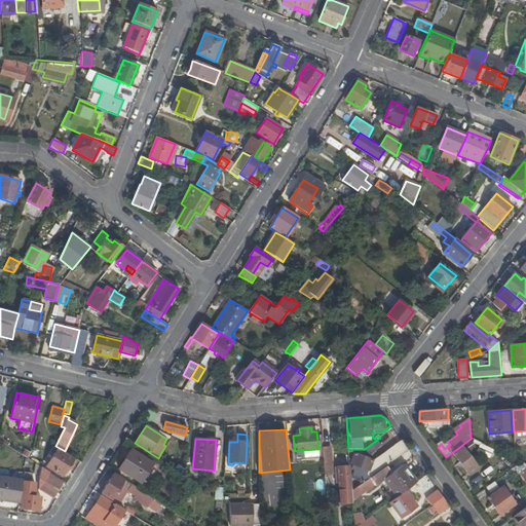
[(377,440),(366,448),(372,454),(382,446),(377,440)]
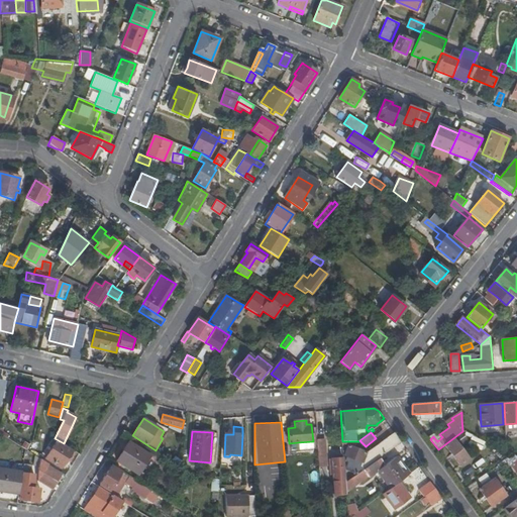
[(355,476),(380,457),(402,442),(395,433),(367,453),(348,445),(345,454),(347,455),(345,461),(348,462),(345,470),(353,473),(355,476)]
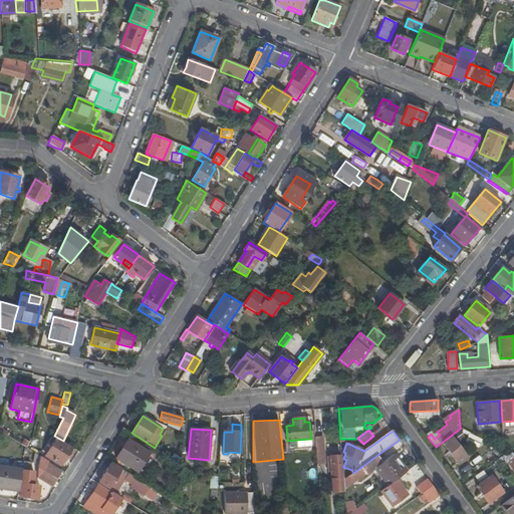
[(480,444),(482,439),(474,435),(473,435),(471,440),(480,444)]
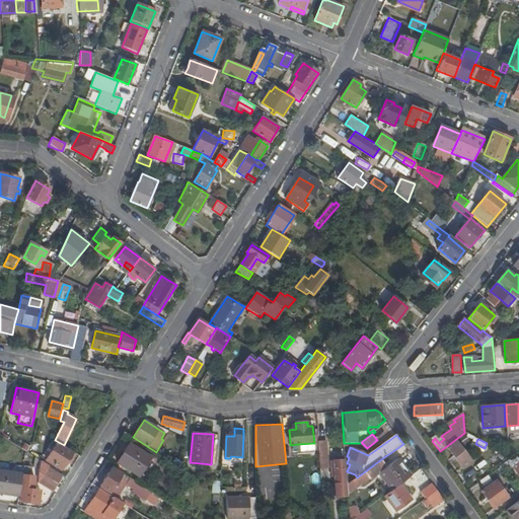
[(471,460),(456,440),(447,447),(462,467),(471,460)]
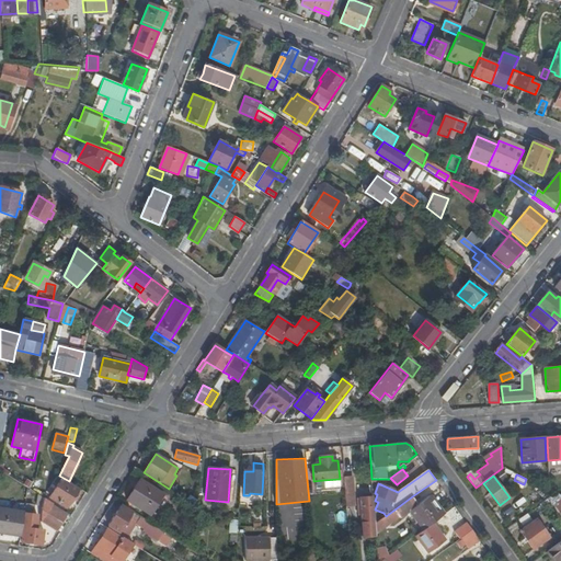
[(67,508),(73,497),(79,489),(63,478),(50,497),(67,508)]
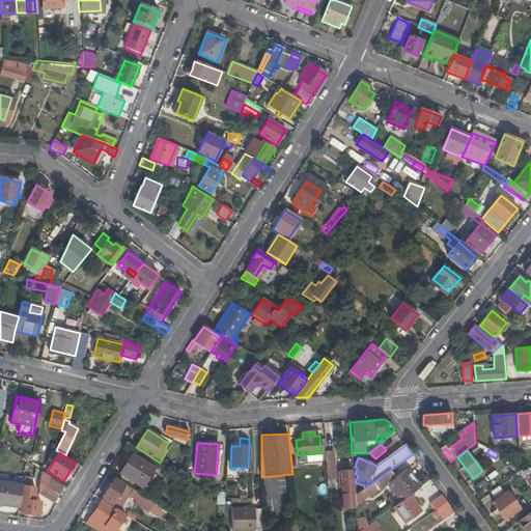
[(326,453),(328,479),(337,479),(334,452),(326,453)]
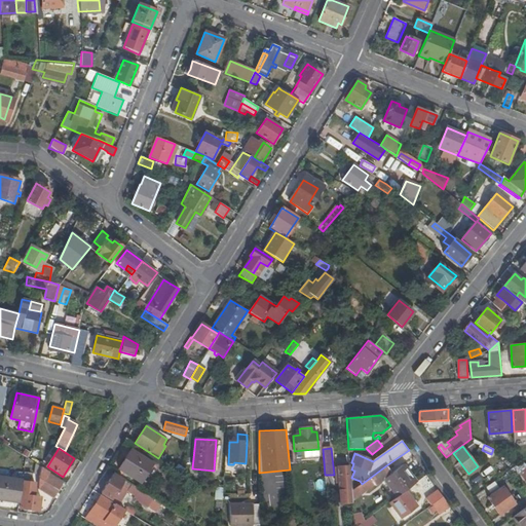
[(153,463),(132,449),(118,470),(140,483),(153,463)]
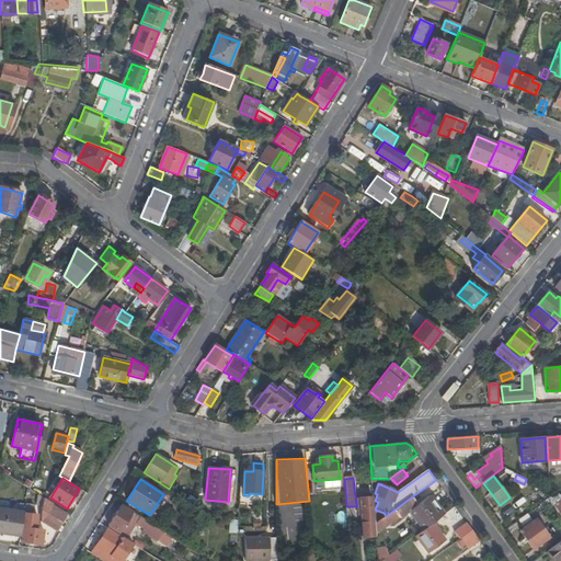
[(340,488),(339,479),(323,480),(324,489),(340,488)]
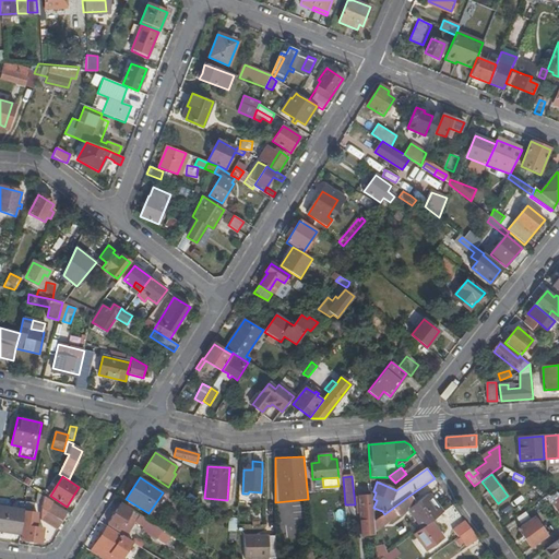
[(75,498),(82,489),(79,487),(73,496),(75,498)]
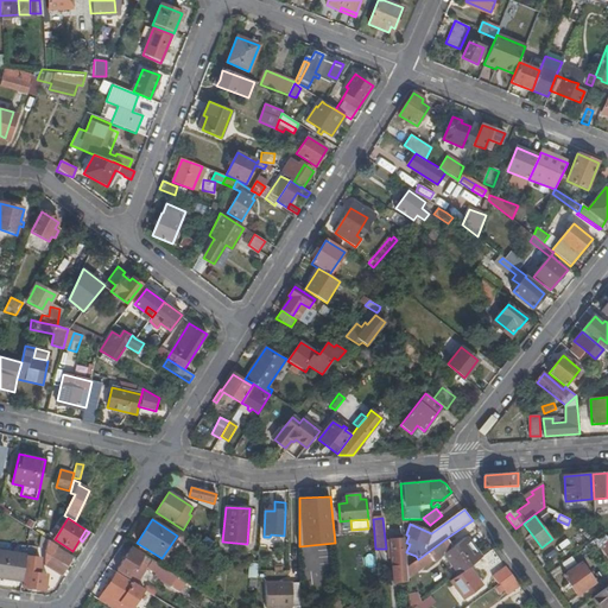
[(209,545),(213,538),(206,534),(202,542),(209,545)]
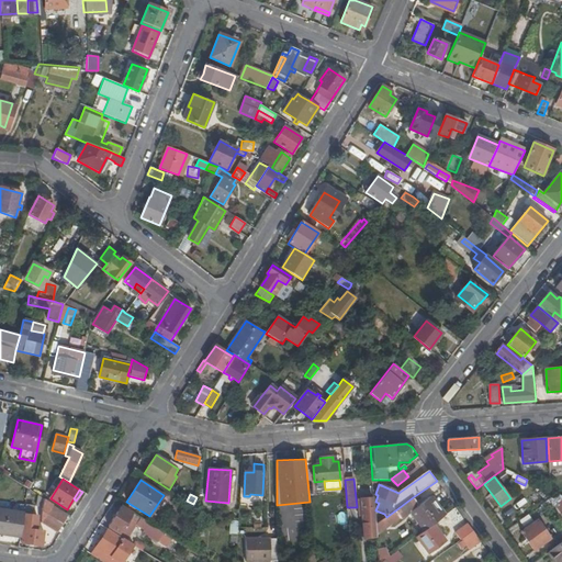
[(375,525),(377,535),(411,510),(425,530),(435,523),(445,516),(431,497),(418,505),(413,497),(386,517),(375,525)]
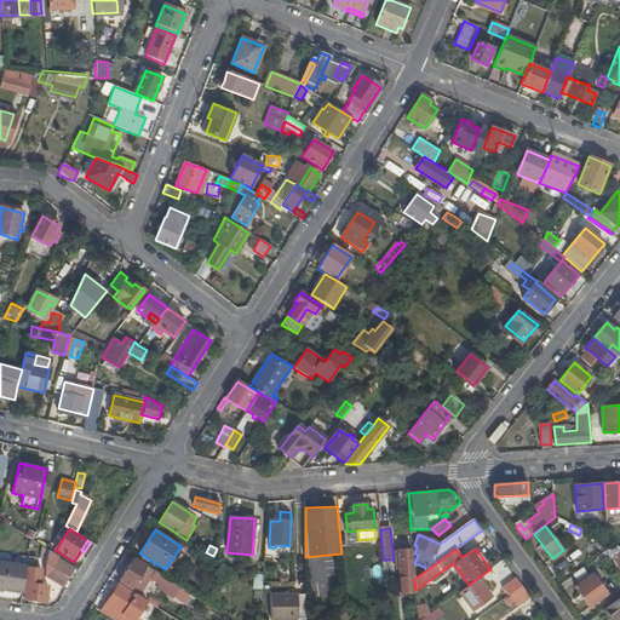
[(402,593),(415,592),(415,590),(414,579),(412,550),(396,551),(396,561),(399,561),(402,593)]
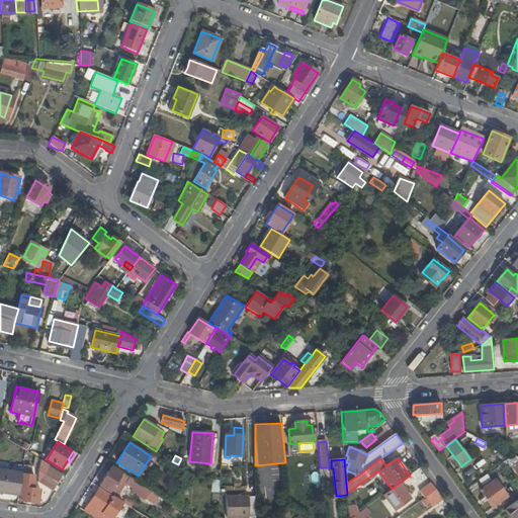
[(505,472),(499,464),(488,473),(494,481),(496,480),(505,472)]
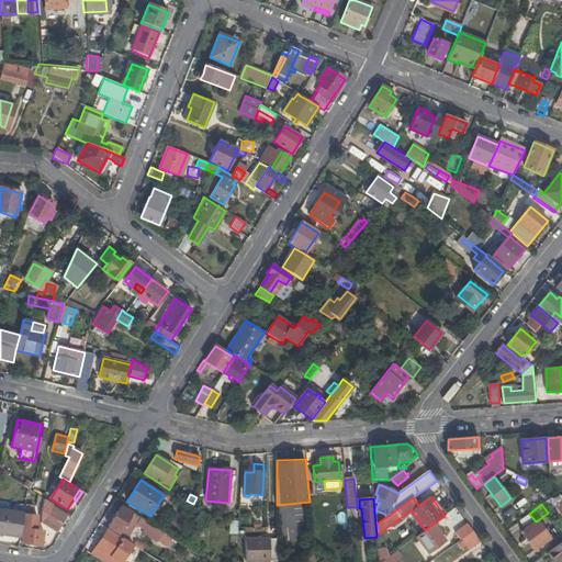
[(45,525),(56,532),(66,515),(52,506),(41,523),(45,525)]
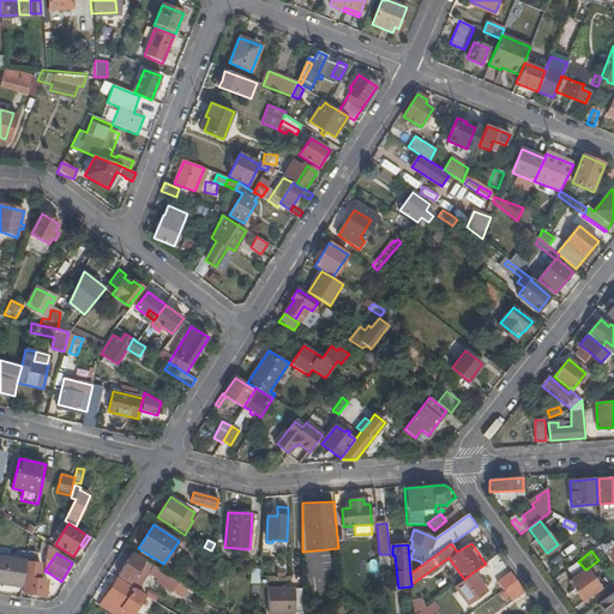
[(176,585),(179,582),(145,560),(144,561),(132,553),(127,561),(124,567),(118,576),(139,589),(146,577),(149,572),(158,578),(156,583),(163,588),(169,579),(176,585)]
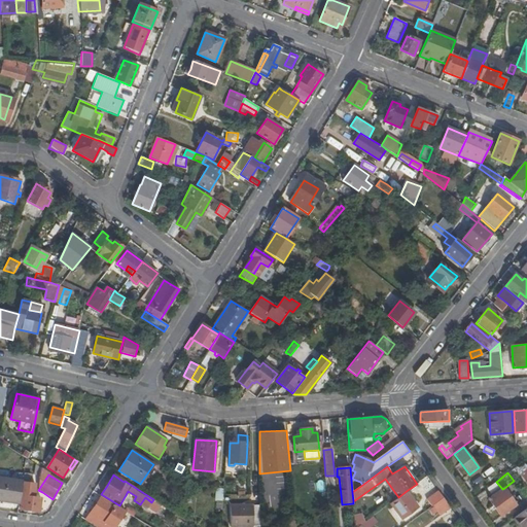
[(0,500),(20,503),(23,482),(0,478),(0,500)]
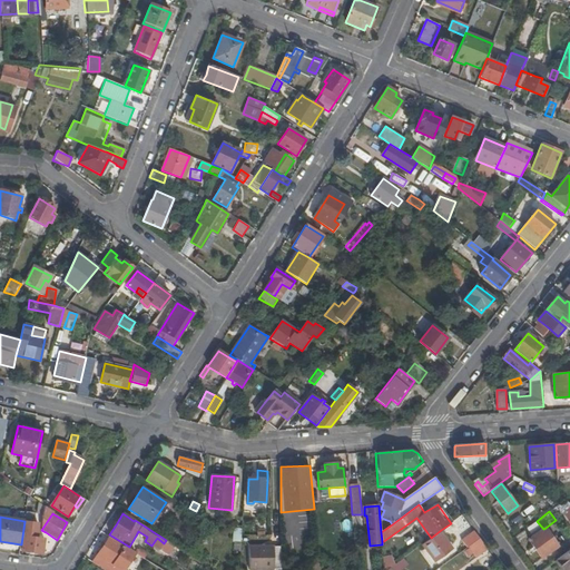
[(526,529),(530,534),(539,528),(534,521),(526,529)]
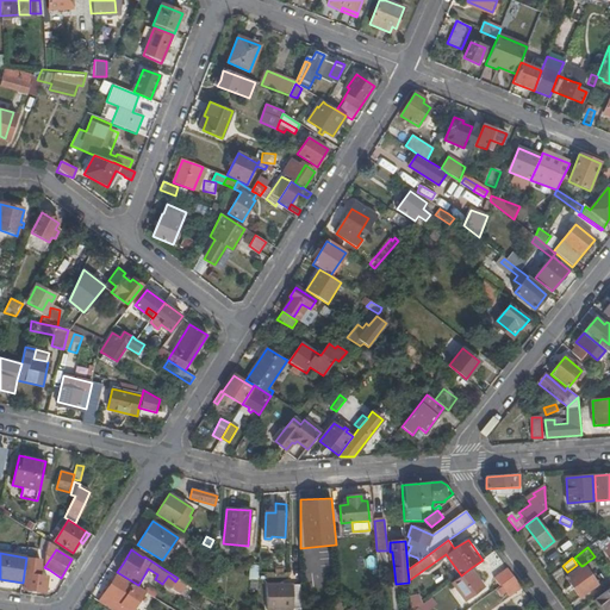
[(42,560),(27,559),(24,589),(45,592),(48,577),(39,576),(42,560)]
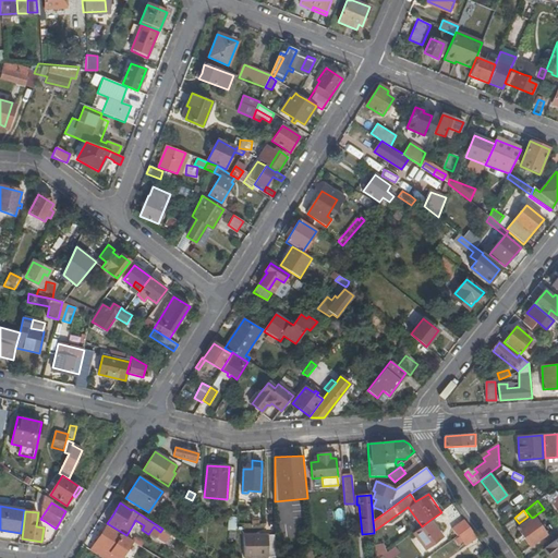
[(518,528),(530,546),(549,533),(548,531),(545,532),(534,517),(532,518),(518,528)]
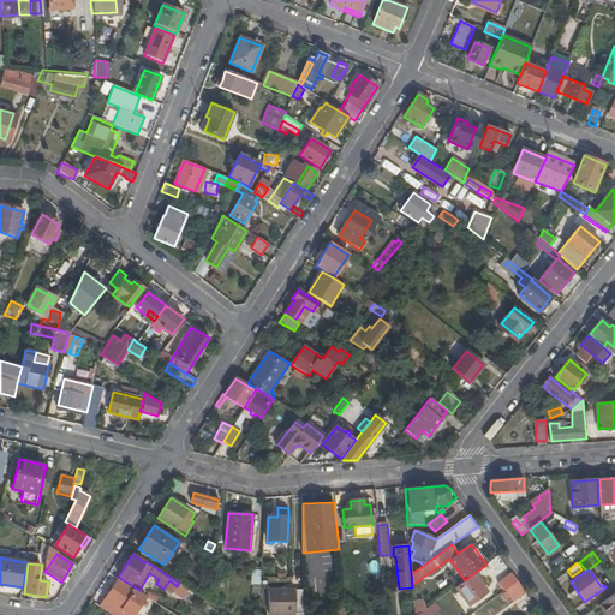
[(460,584),(457,586),(470,605),(489,591),(476,572),(465,580),(460,584)]
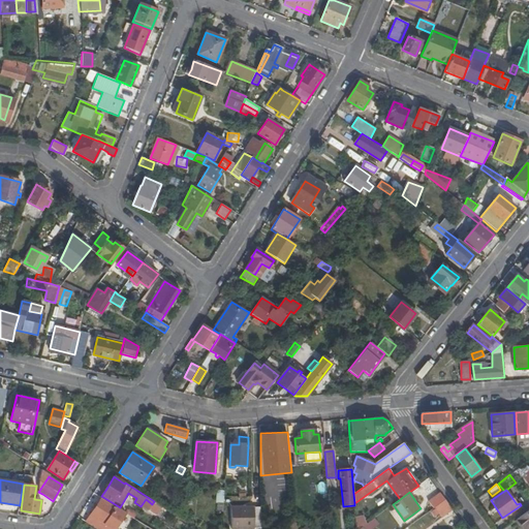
[(126,497),(134,502),(136,498),(128,493),(126,497)]
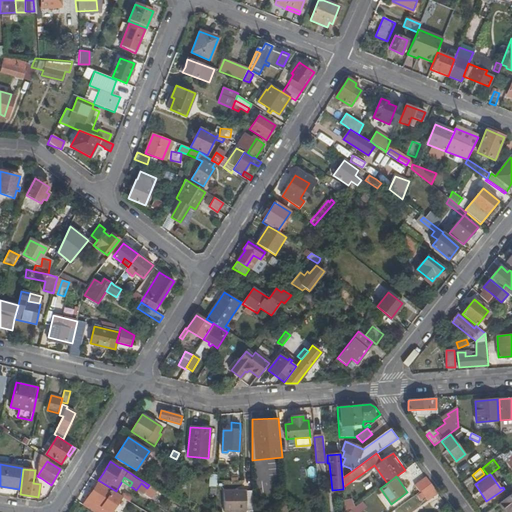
[(421,491),(431,484),(426,477),(414,485),(420,492),(421,491)]
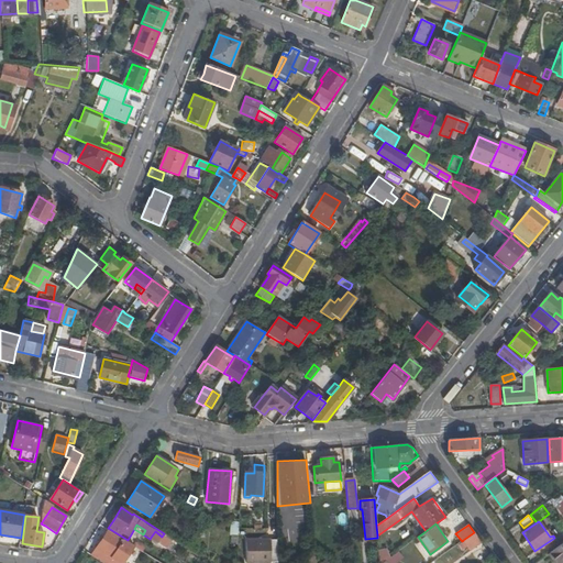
[(117,562),(130,544),(108,530),(91,555),(102,562),(111,562),(112,562),(117,562)]
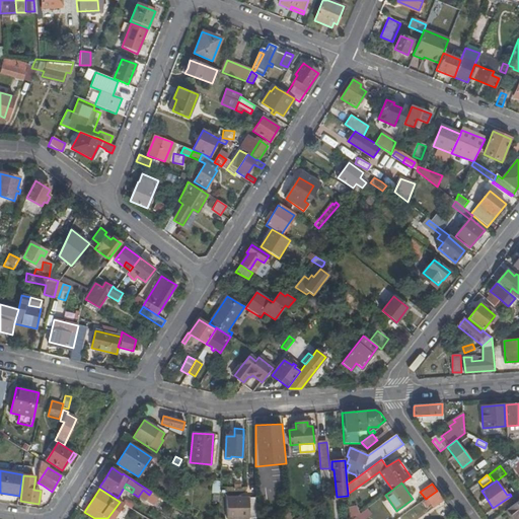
[(178,493),(171,489),(168,494),(175,498),(178,493)]
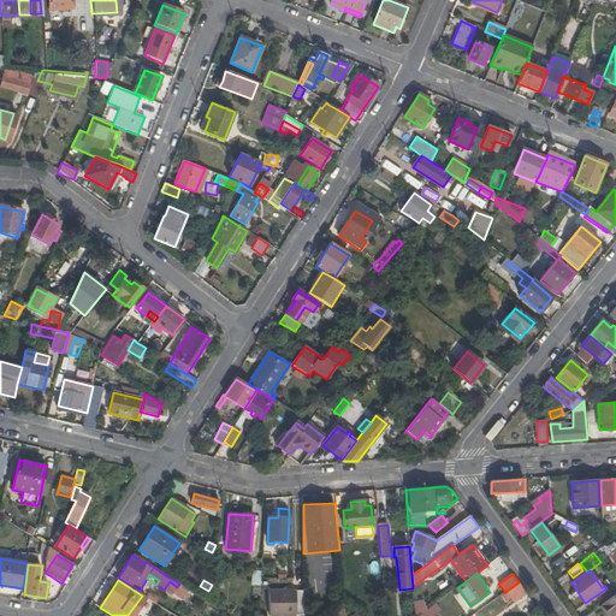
[(172,594),(177,587),(170,581),(164,590),(172,594)]
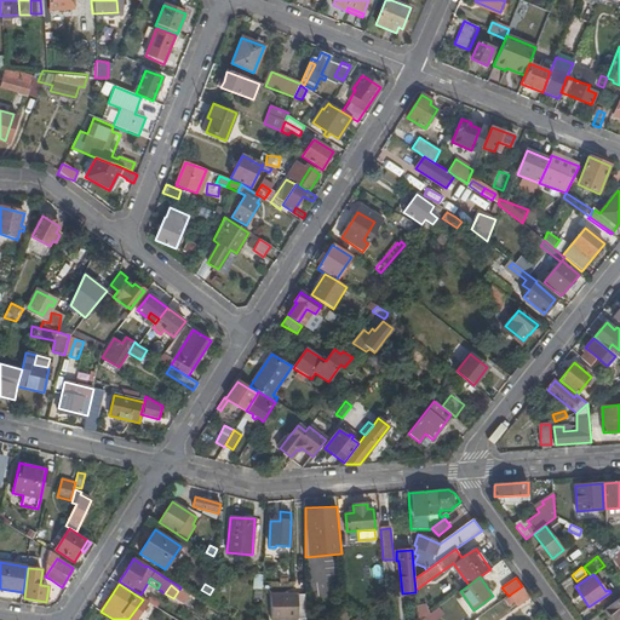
[(529,596),(522,586),(510,595),(511,596),(505,601),(509,607),(515,602),(517,604),(529,596)]
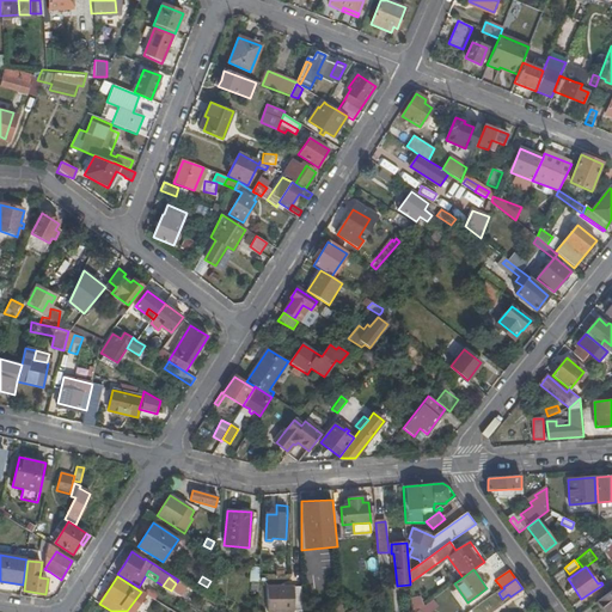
[(294,610),(303,610),(301,586),(294,586),(294,583),(267,585),(268,611),(294,611),(294,610)]
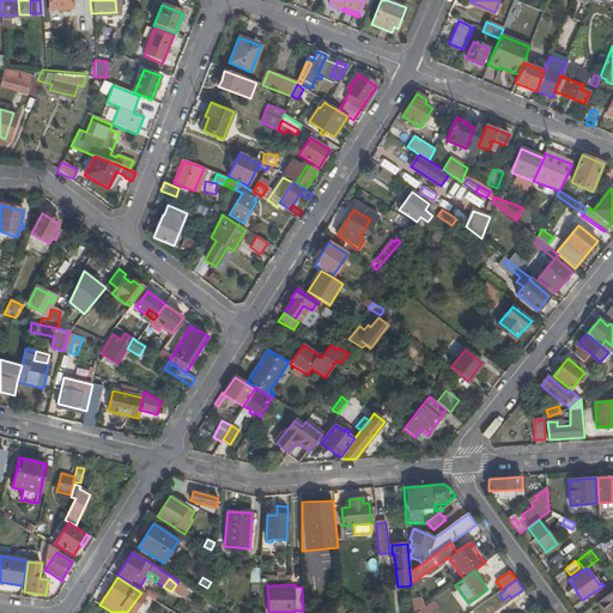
[(159,594),(151,589),(147,595),(155,601),(159,594)]
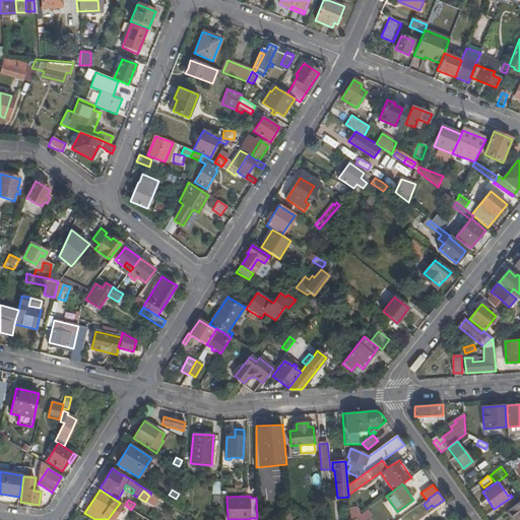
[(519,519),(519,501),(508,510),(514,519),(519,519)]
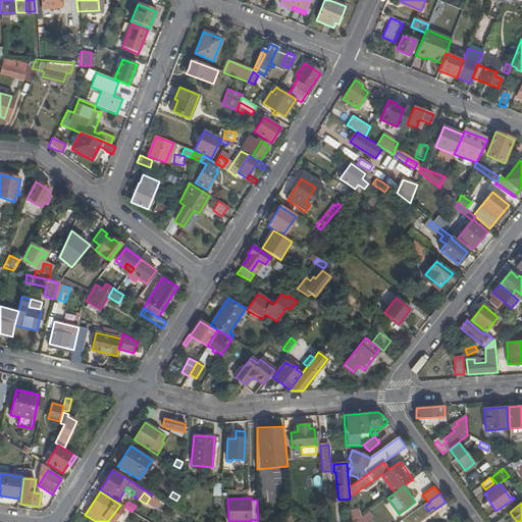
[(351,514),(351,521),(353,521),(360,517),(357,510),(351,514)]
